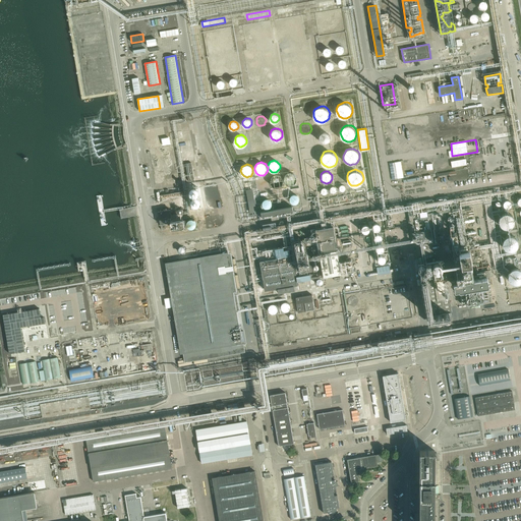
[(296,179),(296,178),(295,176),(295,175),(294,174),(293,173),(291,172),(290,172),(288,172),(287,173),(285,174),(284,175),(284,176),(283,178),(283,179),(283,181),(284,182),(285,183),(286,184),(288,185),(289,185),(291,185),(292,184),(293,183),(295,182),(295,181),(296,179)]
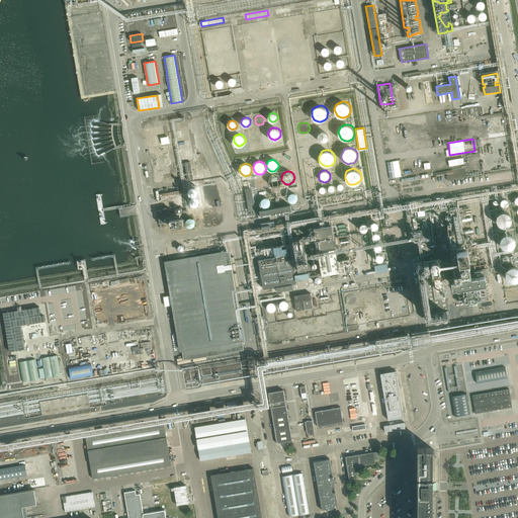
[(280,182),(281,180),(281,179),(280,177),(280,176),(279,175),(277,174),(276,174),(275,174),(273,174),(272,174),(271,175),(270,176),(269,177),(268,178),(268,180),(268,181),(268,182),(269,184),(270,185),(271,186),(273,186),(274,186),(275,186),(277,186),(278,185),(279,184),(280,183),(280,182)]
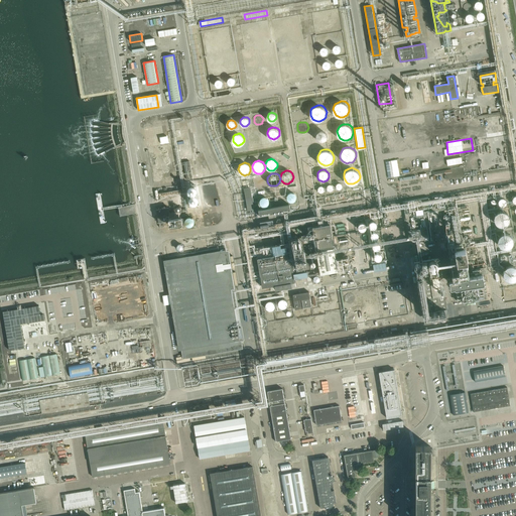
[(266,182),(266,181),(266,179),(266,178),(265,177),(264,176),(263,175),(262,175),(261,174),(260,174),(258,175),(257,175),(256,176),(255,177),(254,178),(254,179),(254,181),(254,182),(254,183),(255,184),(256,185),(257,186),(258,187),(259,187),(261,187),(262,187),(263,186),(264,185),(265,184),(266,183),(266,182)]
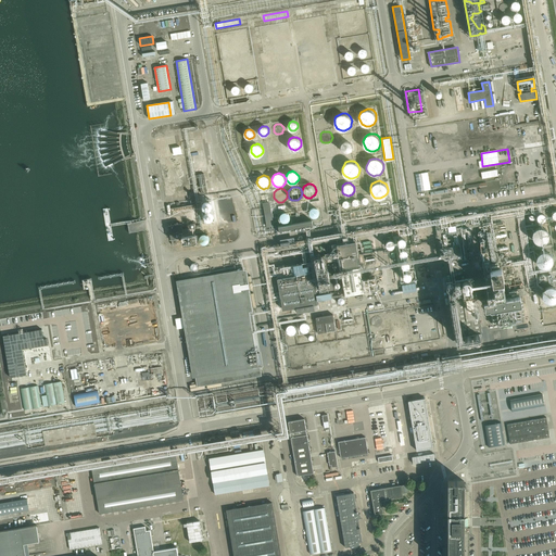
[(161,210),(168,209),(166,198),(159,200),(161,210)]
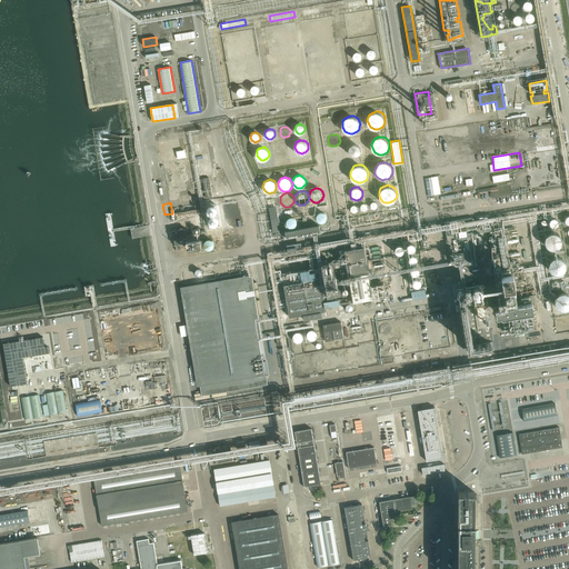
[(218,209),(218,208),(218,206),(217,205),(217,203),(216,202),(213,202),(212,202),(211,202),(209,202),(209,203),(208,206),(208,207),(208,208),(208,209),(209,211),(210,211),(211,212),(213,212),(215,212),(216,211),(217,210),(218,209)]
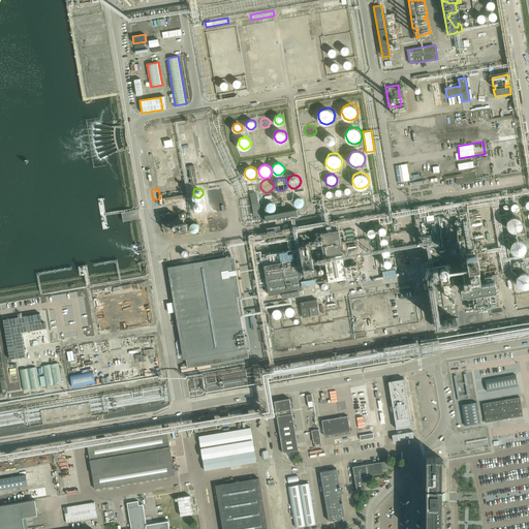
[(251,193),(254,217),(260,216),(257,192),(251,193)]
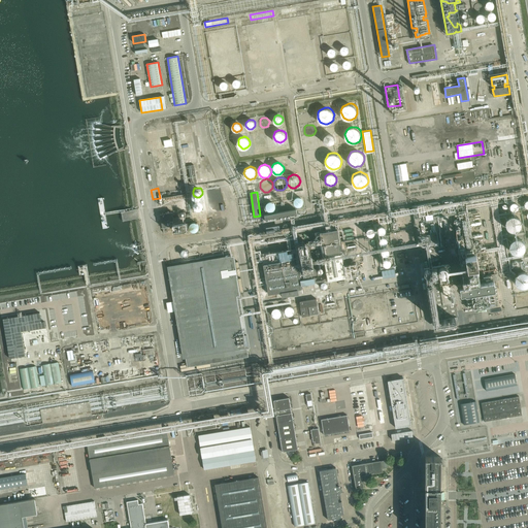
[(303,202),(303,201),(303,199),(302,198),(301,197),(300,197),(298,196),(297,197),(296,197),(295,198),(294,200),(294,201),(294,202),(295,204),(296,204),(297,205),(299,205),(300,205),(301,204),(302,203),(303,202)]
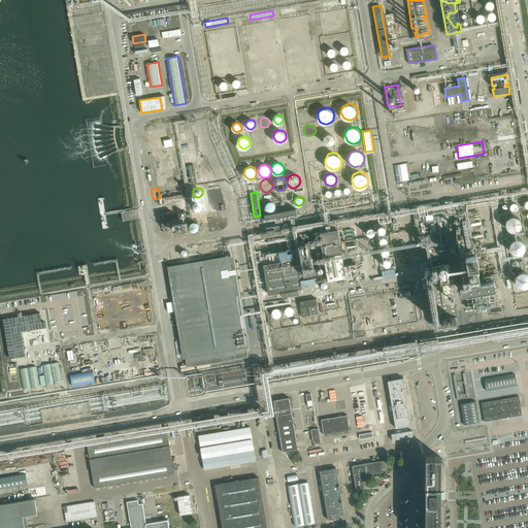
[(203,204),(203,203),(203,201),(203,200),(202,199),(201,198),(200,198),(198,198),(197,198),(196,199),(195,200),(194,201),(194,202),(194,203),(195,205),(195,206),(196,207),(198,207),(199,207),(200,207),(202,206),(202,205),(203,204)]
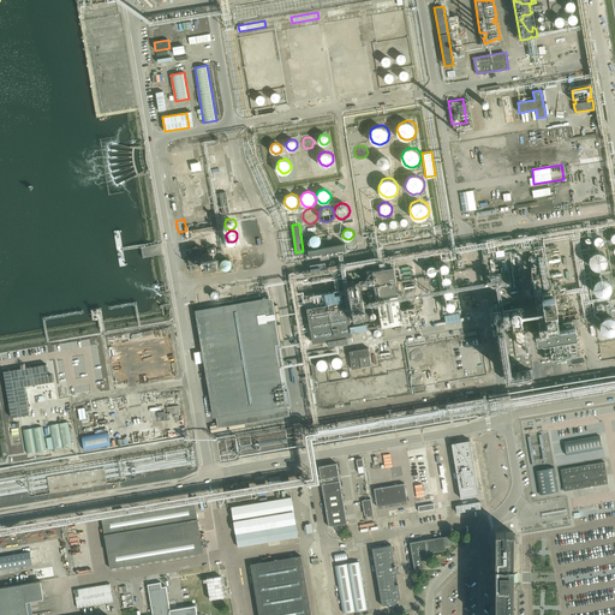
[(320,242),(321,239),(320,238),(320,237),(317,236),(316,234),(315,234),(312,236),(311,237),(310,238),(310,239),(310,240),(311,243),(312,244),(314,245),(315,245),(317,245),(318,244),(320,243),(320,242)]
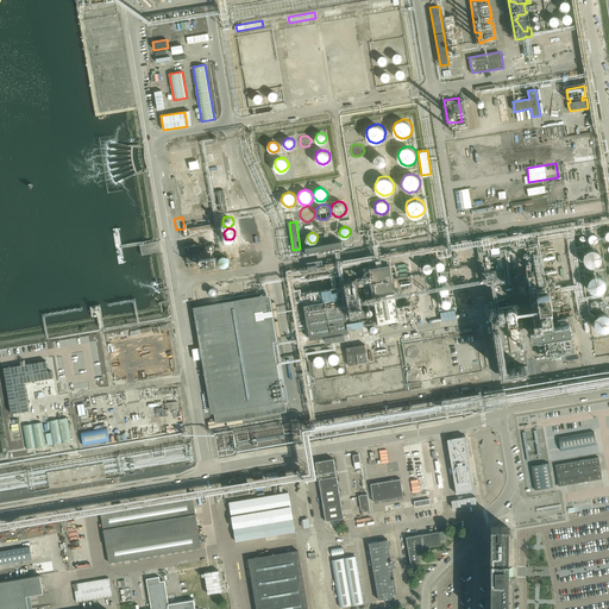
[(598,238),(598,236),(597,234),(595,233),(594,232),(591,233),(590,234),(589,236),(589,238),(589,239),(590,242),(591,243),(594,243),(595,243),(597,242),(598,240),(598,238)]
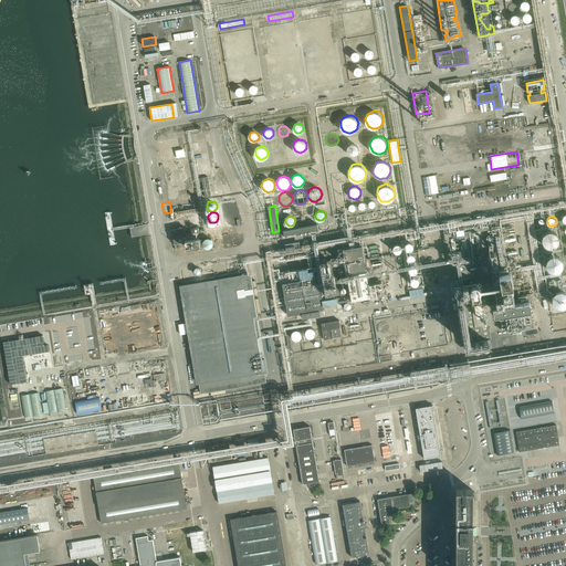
[(318,224),(284,230),(284,234),(318,229),(318,224)]
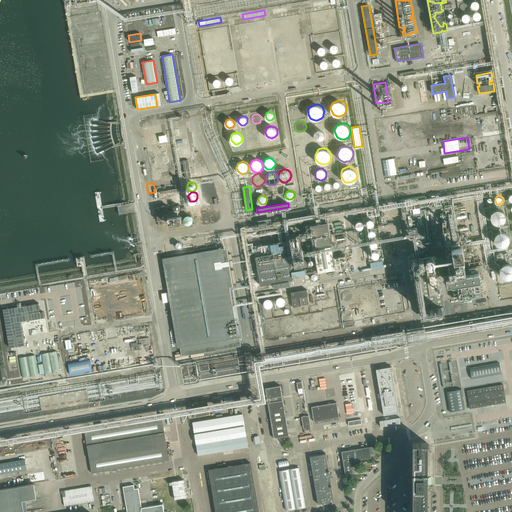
[(181,217),(179,210),(178,206),(172,206),(173,210),(168,211),(167,205),(155,208),(157,221),(158,221),(159,225),(164,224),(163,219),(168,219),(169,225),(182,223),(181,217)]
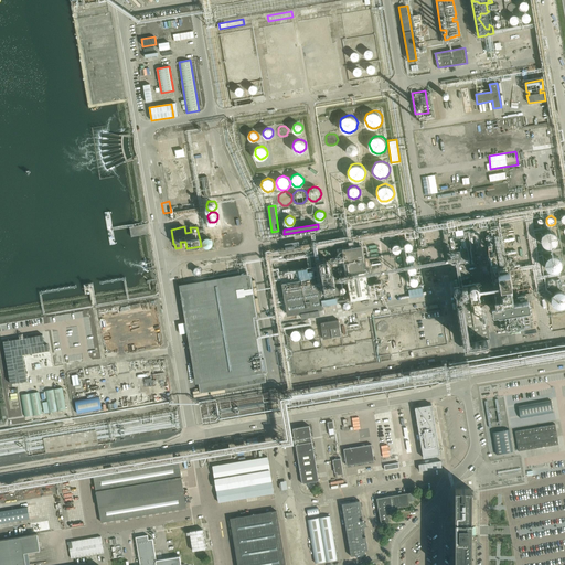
[(542,234),(541,241),(545,247),(553,247),(557,242),(557,235),(553,231),(546,231),(542,234)]
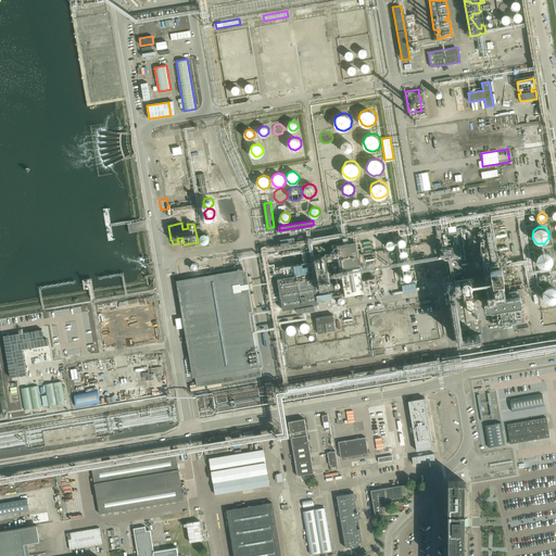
[(209,239),(209,238),(209,236),(207,235),(206,234),(205,232),(203,232),(202,234),(201,234),(200,236),(199,237),(199,238),(199,240),(200,241),(201,242),(202,243),(204,243),(205,242),(207,242),(209,241),(209,239)]
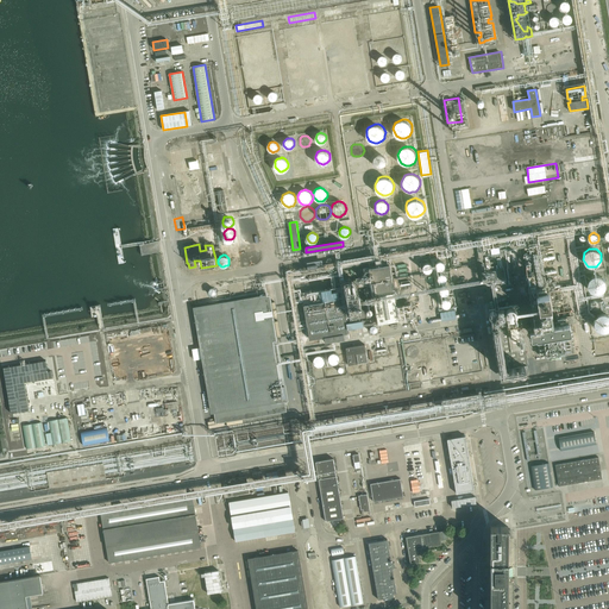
[(432,268),(432,267),(432,265),(431,264),(431,263),(429,263),(427,262),(426,263),(424,263),(424,265),(422,267),(422,269),(424,270),(425,271),(427,271),(428,271),(429,271),(431,270),(432,269),(432,268)]
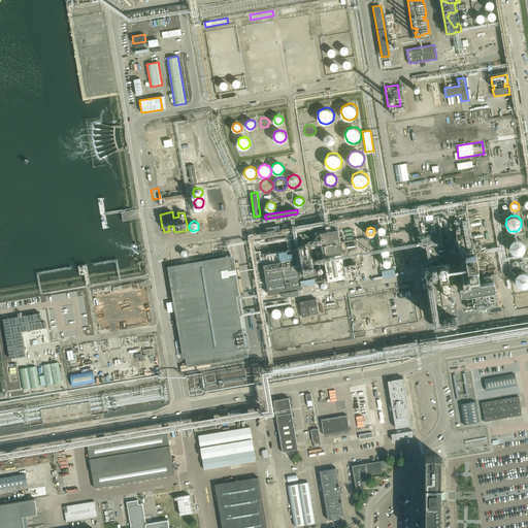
[(385,231),(385,229),(384,228),(383,227),(381,227),(380,227),(377,228),(376,229),(376,231),(376,232),(377,234),(380,235),(381,235),(382,235),(384,234),(385,232),(385,231)]
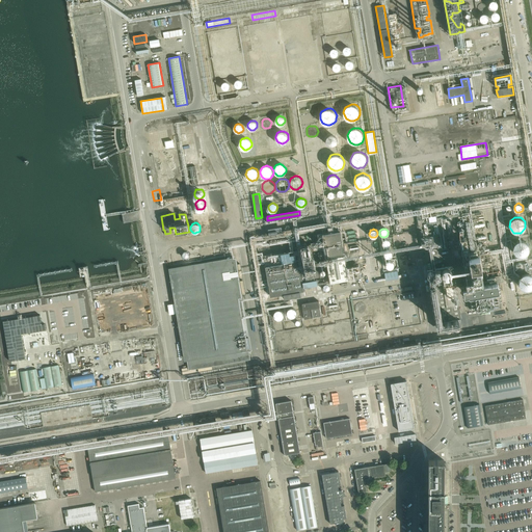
[(348,280),(340,231),(322,234),(330,283),(348,280)]
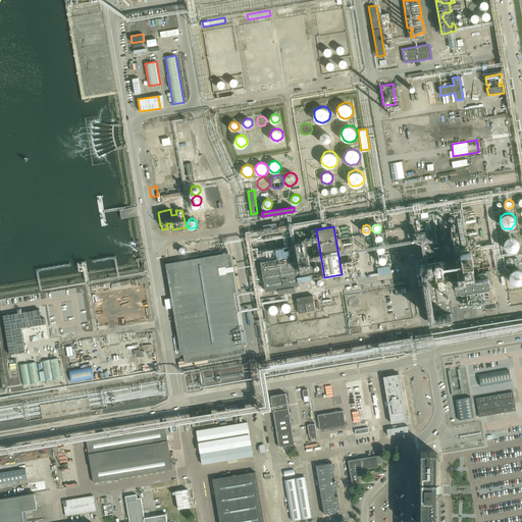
[(431,228),(425,229),(427,240),(433,239),(431,228)]
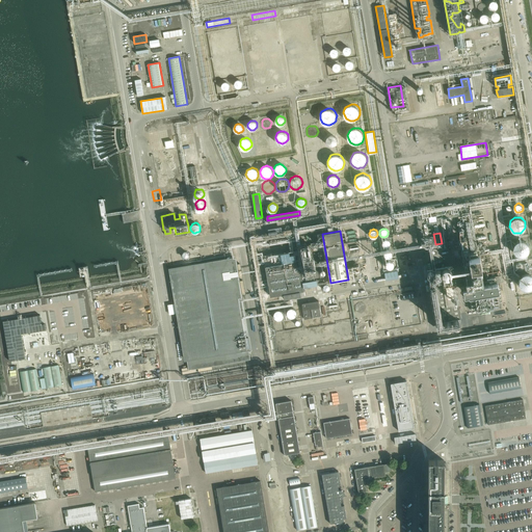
[(390,243),(390,241),(389,240),(388,239),(386,239),(383,239),(382,240),(381,241),(381,243),(381,244),(382,246),(383,246),(386,247),(387,247),(389,246),(390,244),(390,243)]
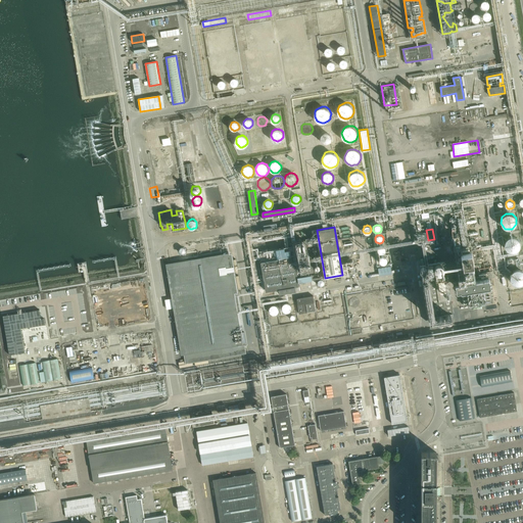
[(506,239),(505,245),(509,251),(516,251),(520,246),(520,240),(516,236),(510,236),(506,239)]
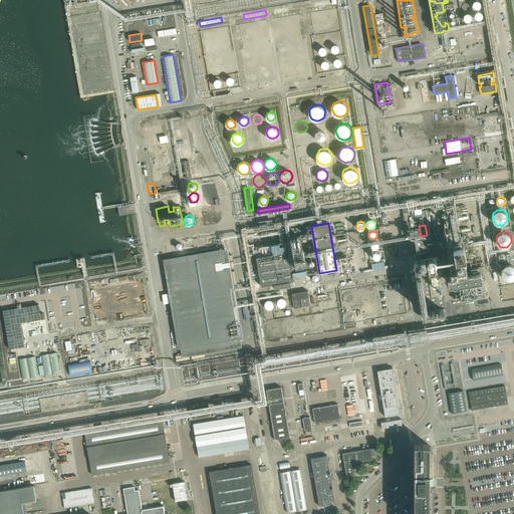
[(455,261),(464,259),(465,259),(463,246),(453,248),(455,261)]
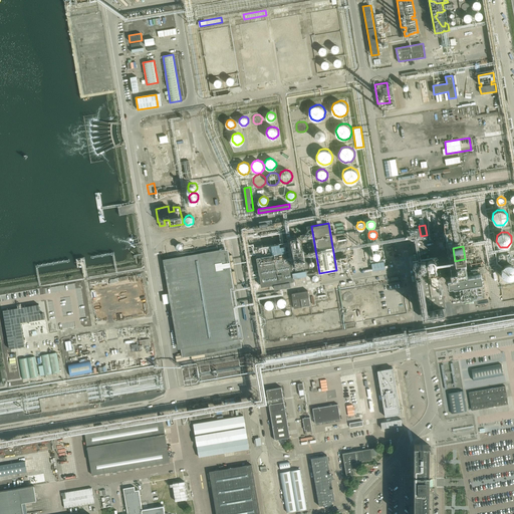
[(228,248),(167,259),(163,259),(178,349),(181,348),(182,356),(210,352),(242,346),(241,342),(242,342),(242,338),(243,338),(234,281),(235,281),(233,267),(231,268),(228,248)]
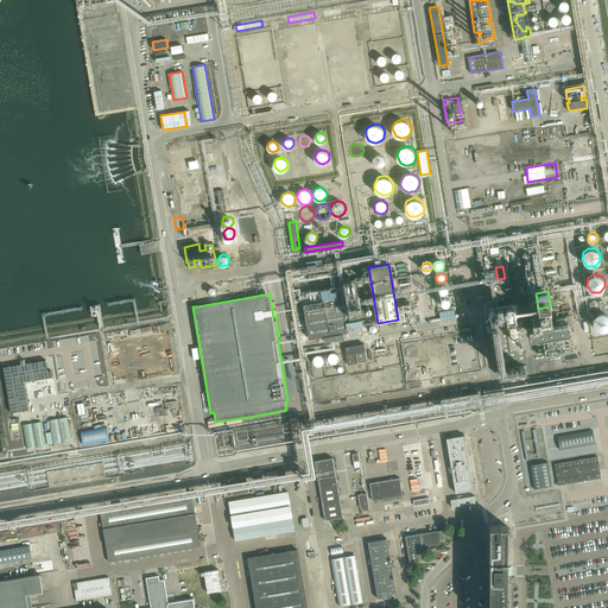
[(348,333),(348,328),(342,298),(303,304),(309,339),(324,336),(324,341),(344,339),(343,333),(348,333)]
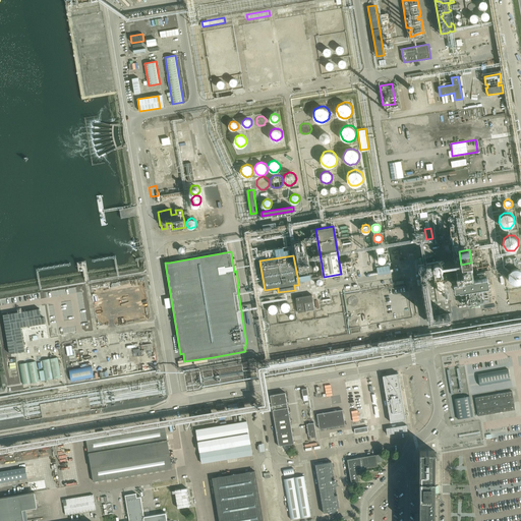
[(435,319),(452,315),(442,256),(417,261),(420,277),(427,276),(435,319)]
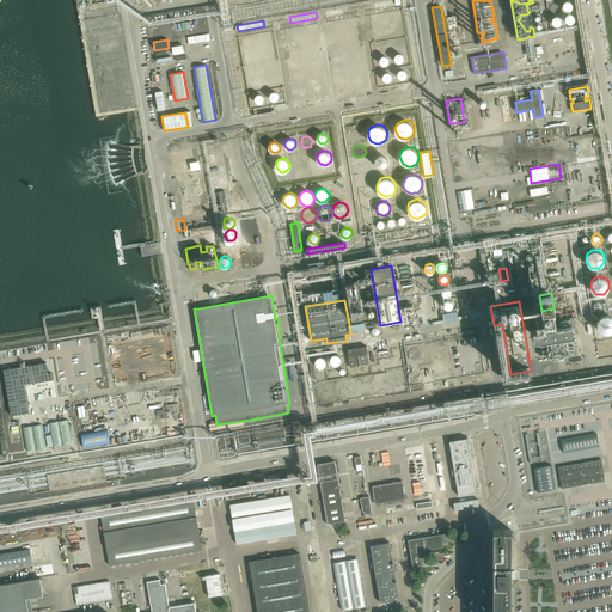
[(457,311),(442,313),(445,323),(459,320),(457,311)]
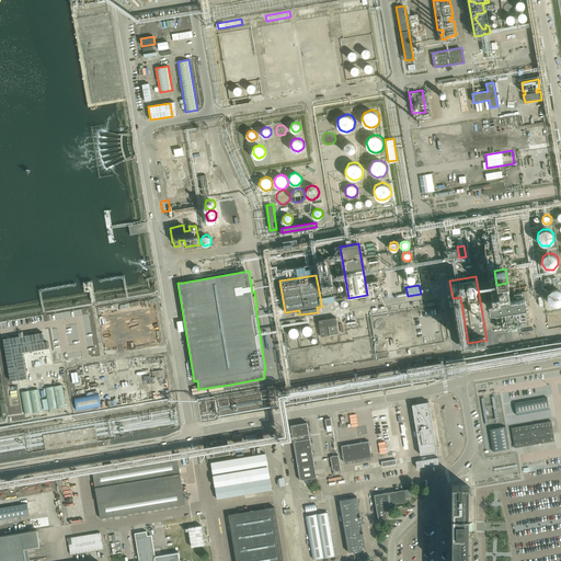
[(548,294),(547,300),(552,306),(559,307),(560,304),(560,292),(559,290),(552,290),(548,294)]
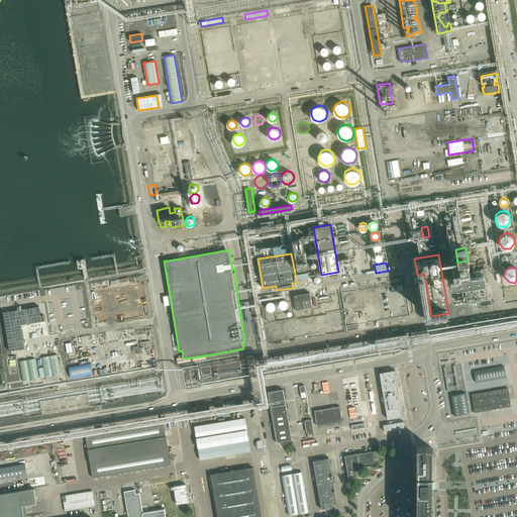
[(484,275),(450,280),(451,288),(455,288),(456,289),(485,284),(484,275)]
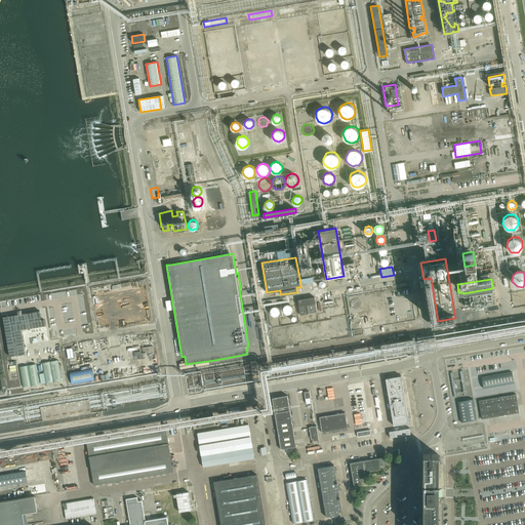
[(300,315),(308,314),(317,312),(314,297),(297,299),(300,315)]
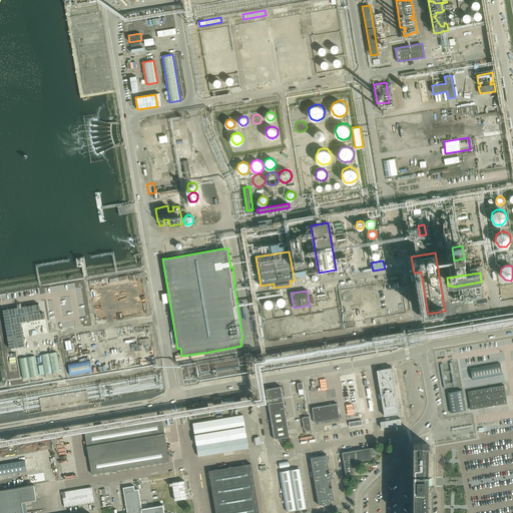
[(286,301),(286,299),(285,298),(284,297),(282,296),(280,297),(279,297),(279,298),(278,299),(277,300),(277,301),(278,302),(278,304),(279,305),(281,305),(283,305),(284,305),(285,304),(286,303),(286,301)]
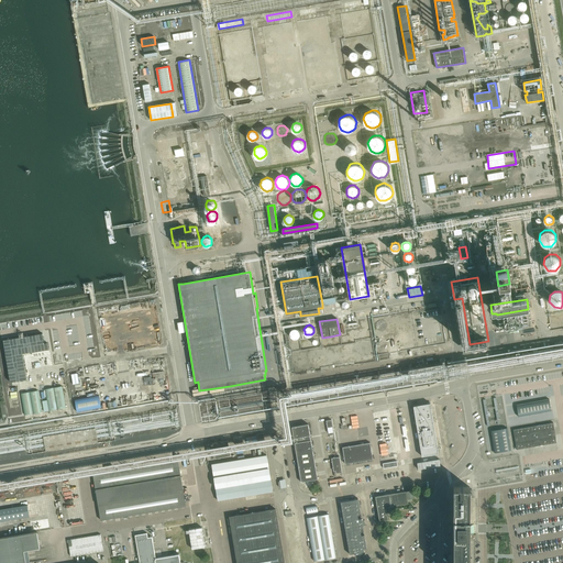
[(300,333),(299,331),(298,330),(297,329),(295,328),(293,329),(291,330),(290,331),(290,332),(289,333),(289,334),(290,335),(291,337),(293,338),(295,339),(296,338),(297,338),(298,337),(299,335),(300,333)]
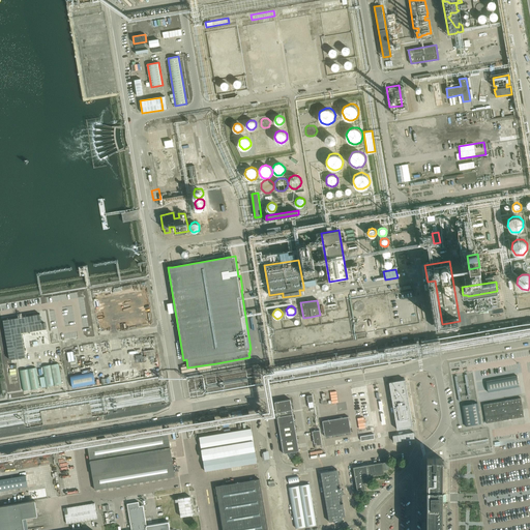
[(40,314),(3,320),(9,360),(25,357),(21,332),(46,328),(45,323),(41,323),(40,314)]
